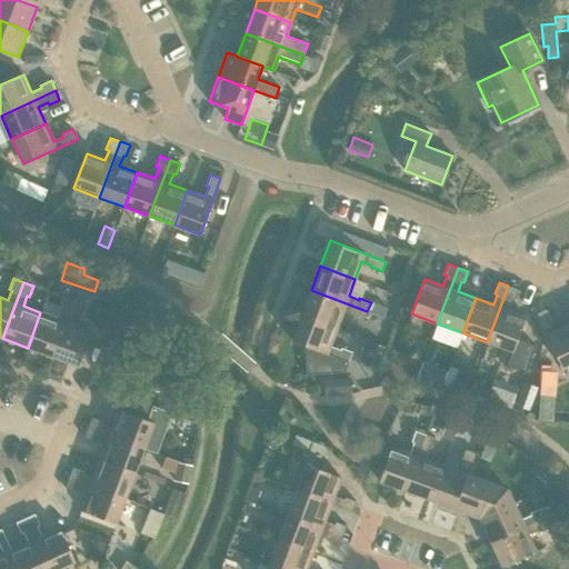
[(508,286),(487,342),(511,351),(507,365),(525,371),(535,347),(517,339),(526,317),(508,310),(511,300),(513,301),(518,290),(508,286)]
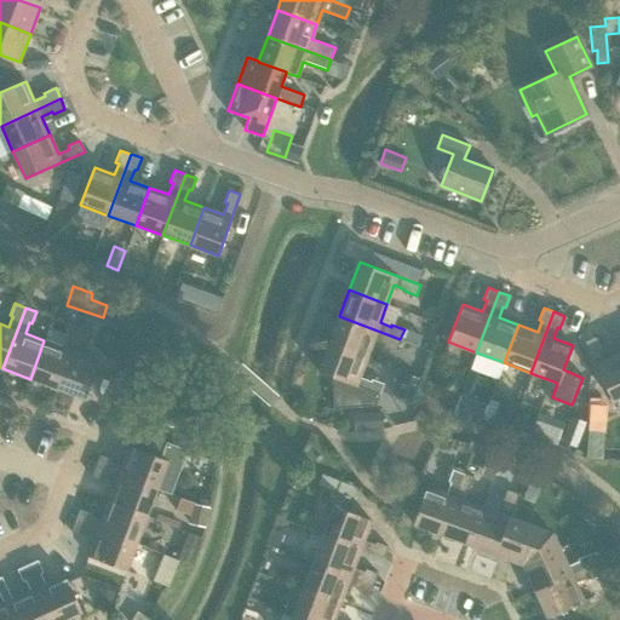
[(400,339),(339,316),(329,344),(367,359),(373,339),(384,344),(384,346),(396,350),(400,339)]
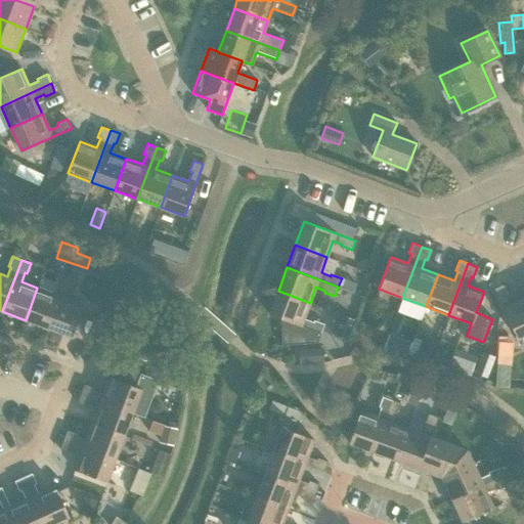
[(37,288),(26,320),(48,329),(68,276),(58,273),(54,284),(56,285),(53,294),(37,288)]
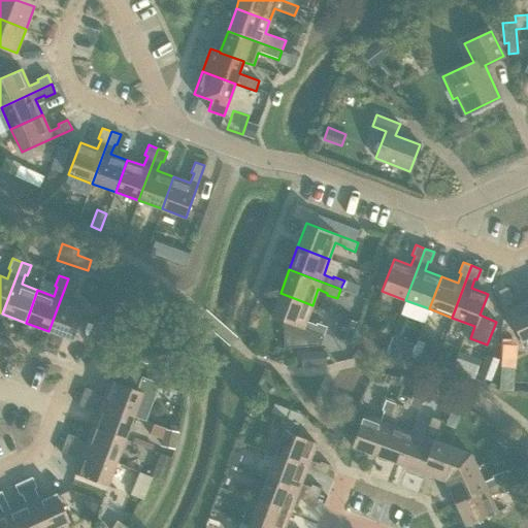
[(68,278),(48,331),(73,339),(85,307),(68,301),(71,292),(73,293),(77,283),(68,278)]
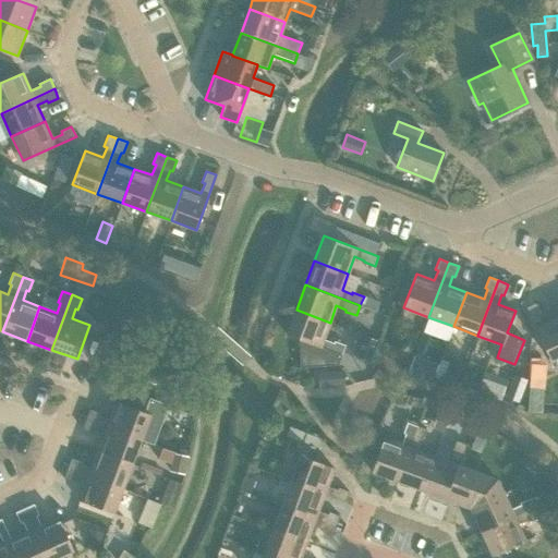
[(550,361),(557,356),(557,317),(543,324),(538,315),(542,314),(536,303),(526,307),(550,361)]
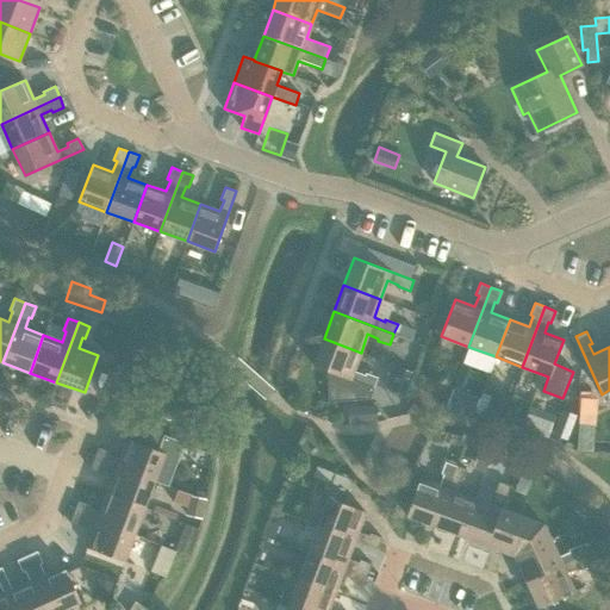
[(361,353),(324,338),(313,366),(327,371),(328,402),(369,399),(378,377),(366,373),(365,374),(354,371),(361,353)]
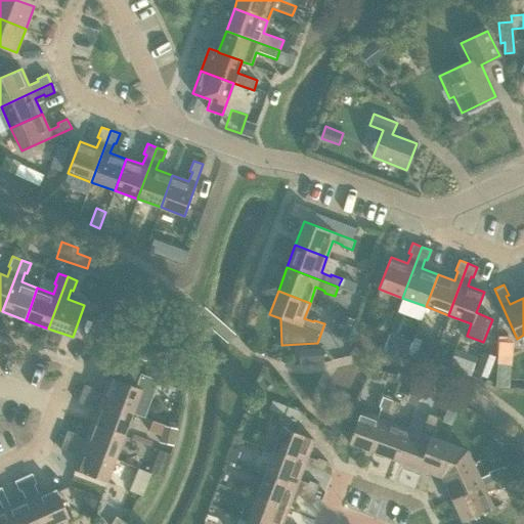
[(335,336),(348,340),(355,320),(343,315),(335,336)]
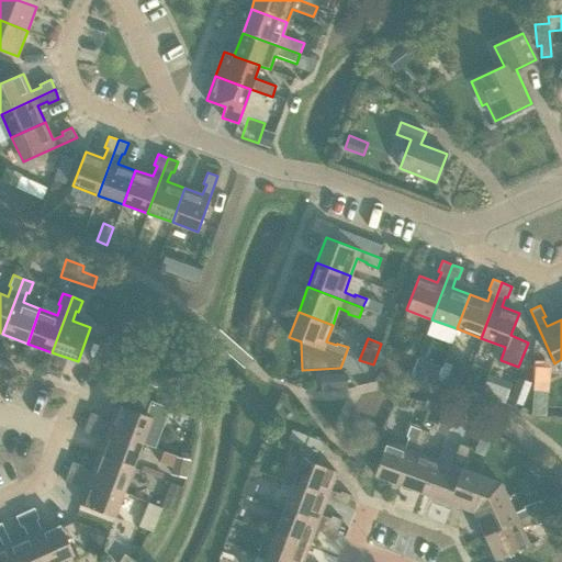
[(548,363),(535,361),(532,377),(546,379),(548,363)]
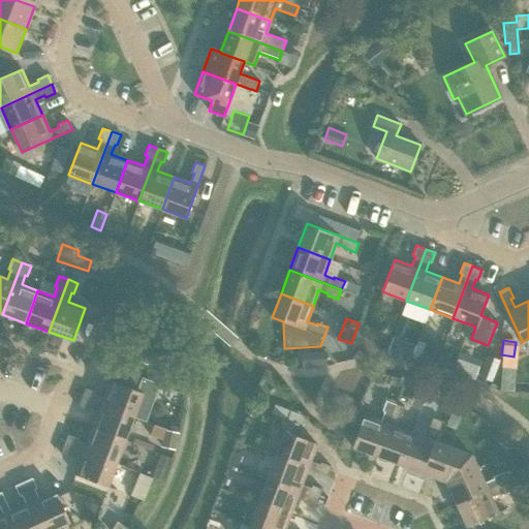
[(139,351),(136,361),(150,366),(154,356),(139,351)]
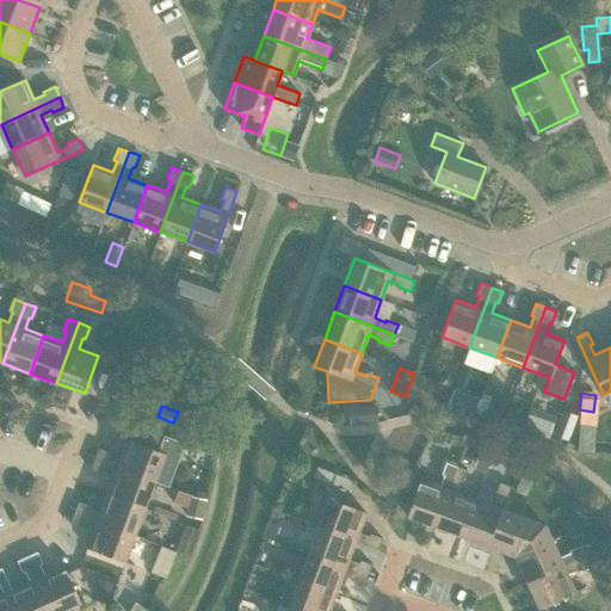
[(165,436),(136,425),(131,442),(128,440),(121,460),(110,456),(111,452),(99,449),(94,460),(155,481),(165,454),(159,451),(165,436)]
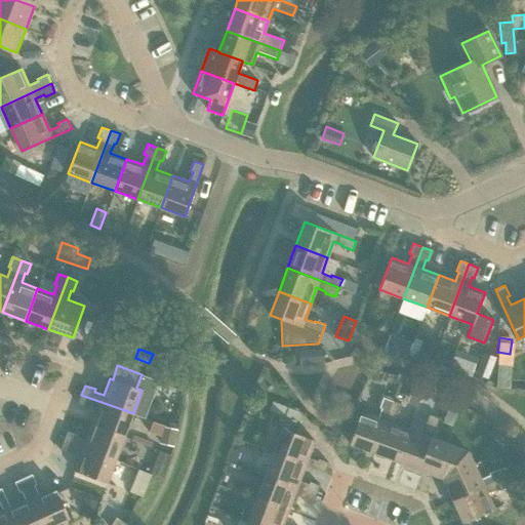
[(124,437),(133,413),(81,395),(78,404),(88,407),(89,405),(98,408),(92,425),(124,437)]
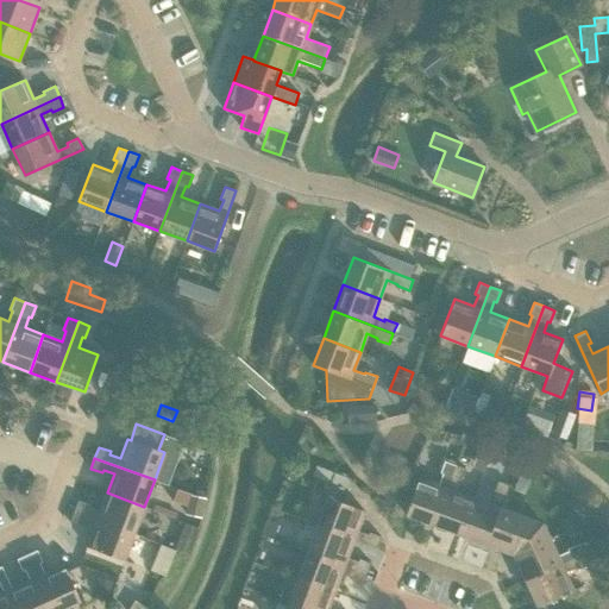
[(406,515),(433,525),(456,465),(445,460),(440,472),(443,473),(438,484),(419,477),(406,515)]
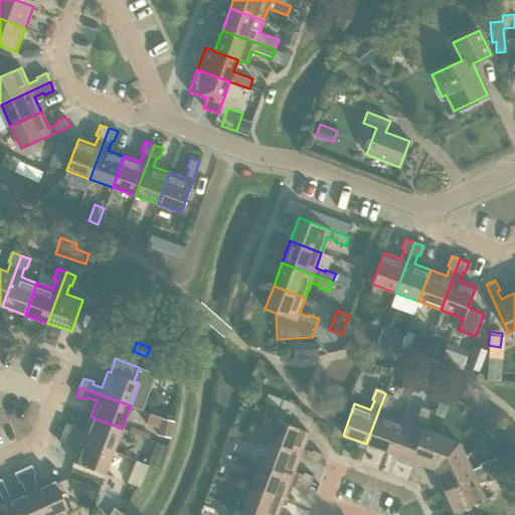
[(366,444),(388,453),(400,420),(384,414),(388,405),(390,406),(393,396),(385,393),(366,444)]
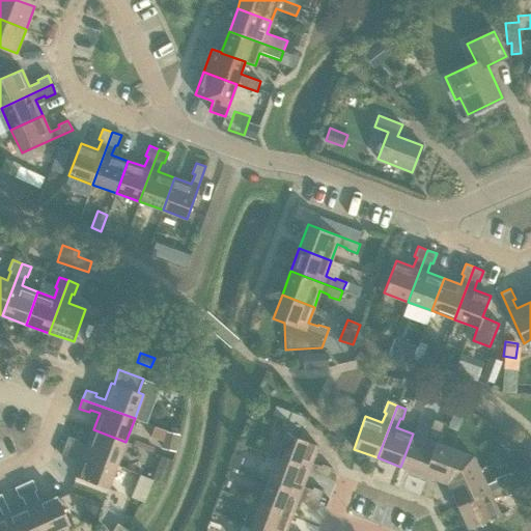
[(436,443),(437,443),(444,423),(434,419),(430,429),(432,430),(428,440),(413,434),(400,467),(424,475),(436,443)]
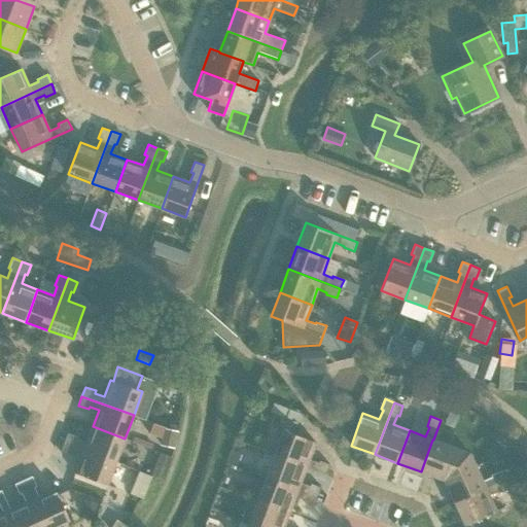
[(64,442),(116,461),(125,438),(93,426),(86,443),(77,440),(78,436),(68,433),(64,442)]
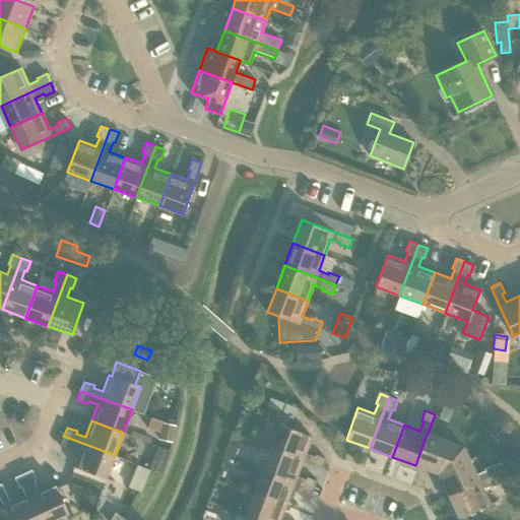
[(174,427),(157,420),(152,434),(169,440),(174,427)]
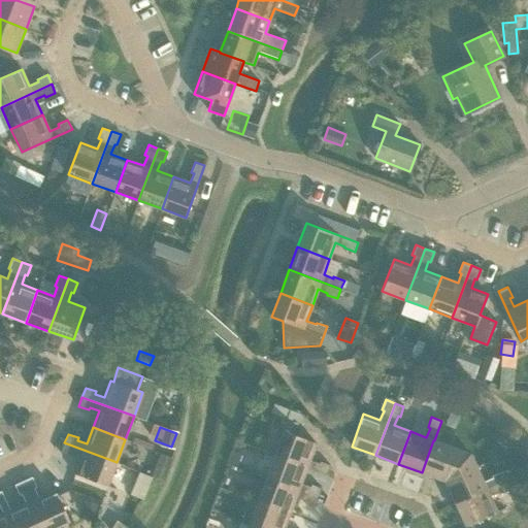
[(284,431),(275,455),(307,467),(307,466),(327,474),(330,465),(320,461),(319,463),(309,460),(317,442),(284,431)]
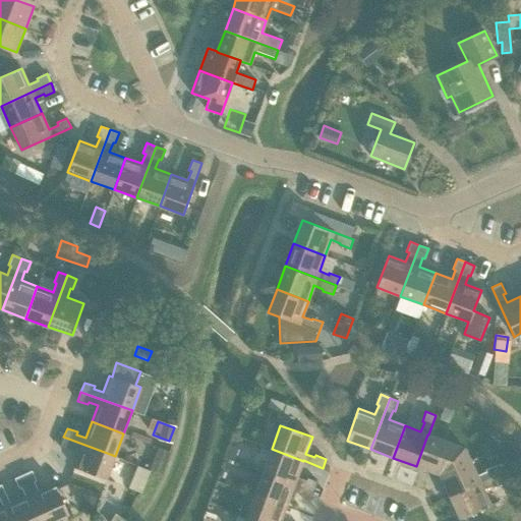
[(464,448),(428,435),(427,435),(416,466),(439,474),(449,497),(499,473),(496,465),(485,469),(485,471),(477,475),(464,448)]
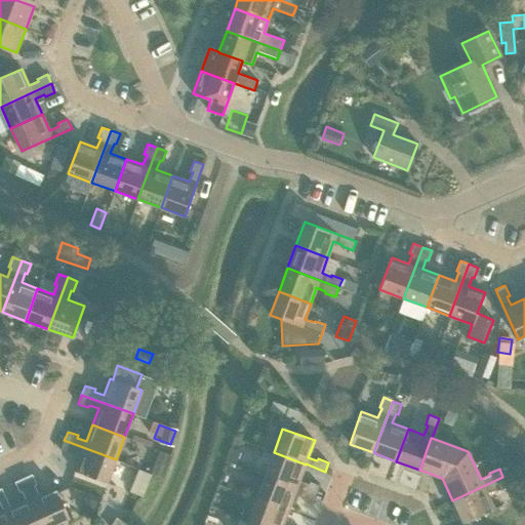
[(107,483),(116,459),(64,440),(61,449),(71,453),(72,451),(81,454),(75,471),(107,483)]
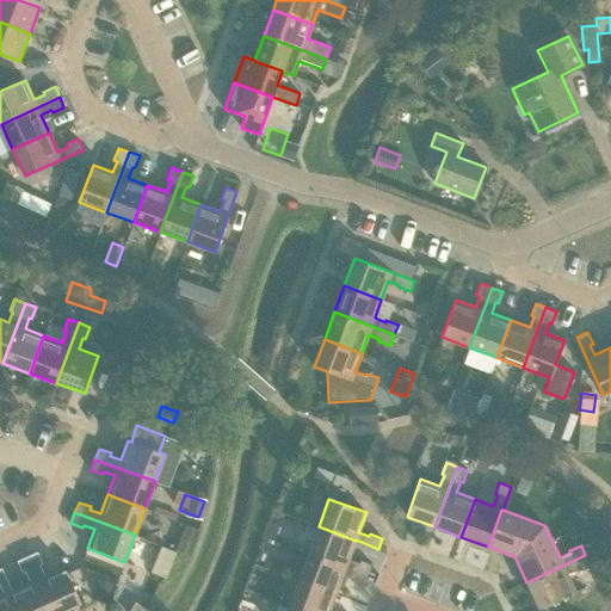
[(319,526),(308,553),(369,575),(372,565),(360,560),(359,563),(349,559),(356,541),(319,526)]
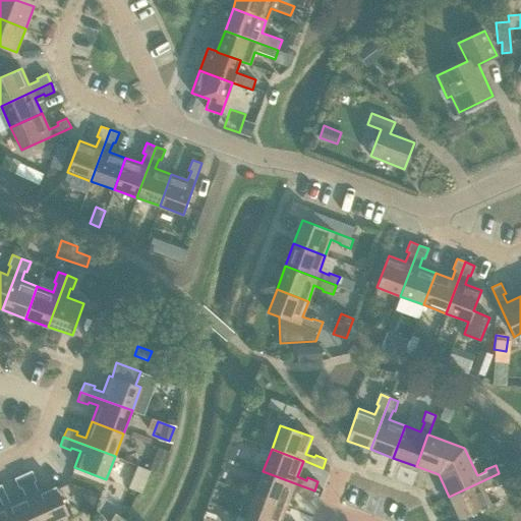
[(154,470),(138,465),(129,488),(145,494),(154,470)]
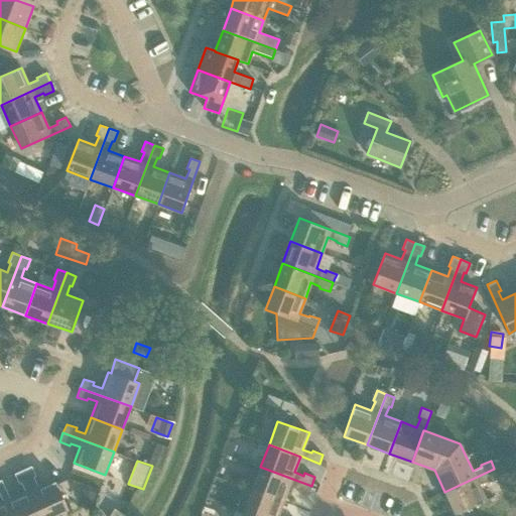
[(23,470),(43,515),(51,515),(68,509),(54,479),(38,486),(34,477),(36,476),(31,466),(23,470)]
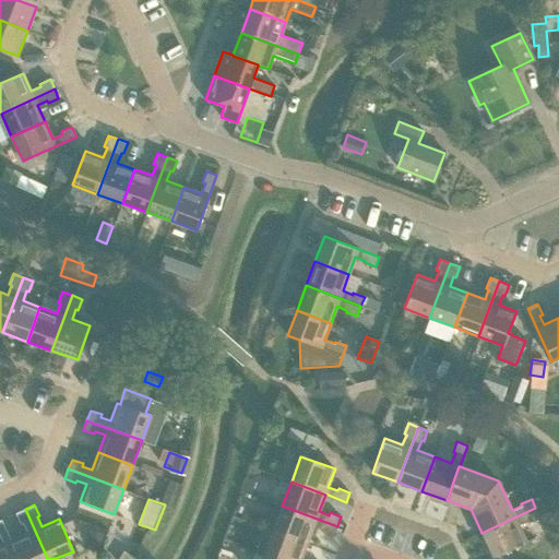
[(337,526),(282,506),(273,531),(307,543),(313,526),(323,530),(322,532),(333,536),(337,526)]
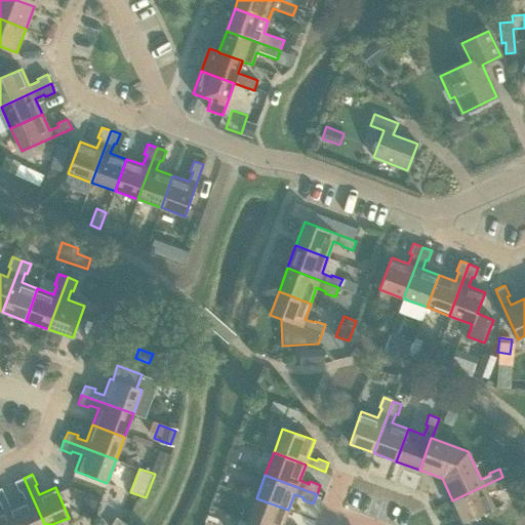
[(502,477),(452,500),(463,523),(494,509),(487,493),(496,489),(497,491),(507,486),(502,477)]
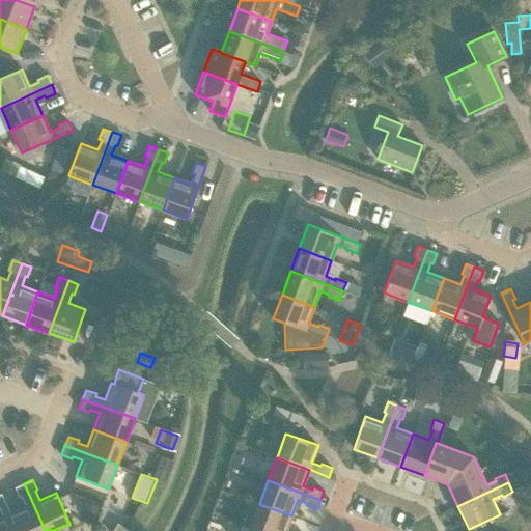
[(26,506),(10,513),(9,513),(18,530),(45,530),(24,483),(15,487),(20,498),(22,497),(26,506)]
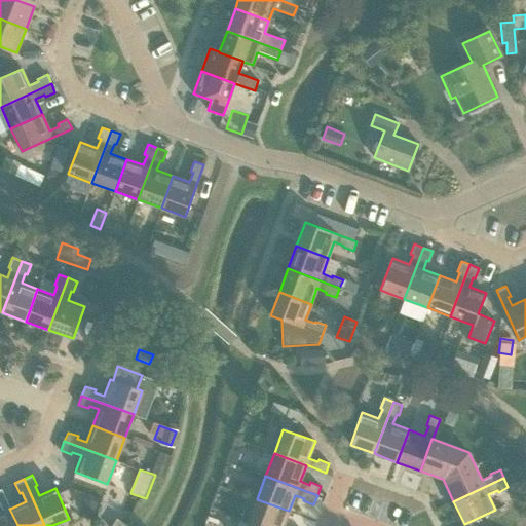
[(107,487),(84,479),(80,492),(103,500),(107,487)]
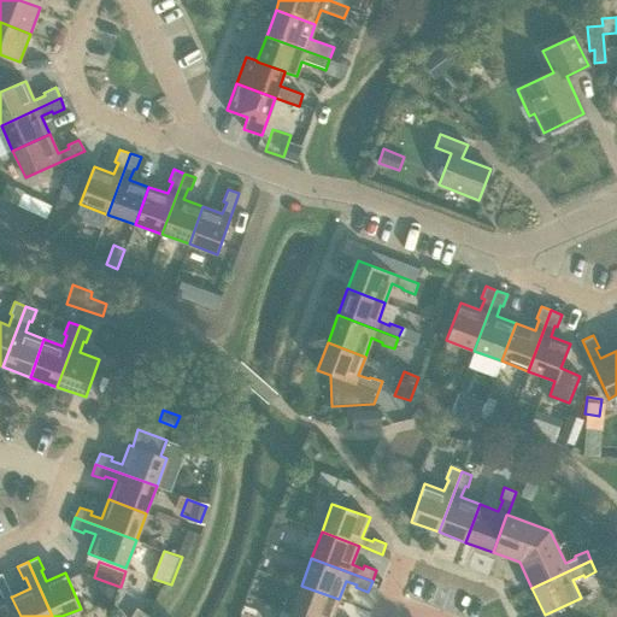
[(0,601),(0,616),(21,616),(11,597),(12,597),(3,574),(0,574),(0,592),(4,600),(0,601)]
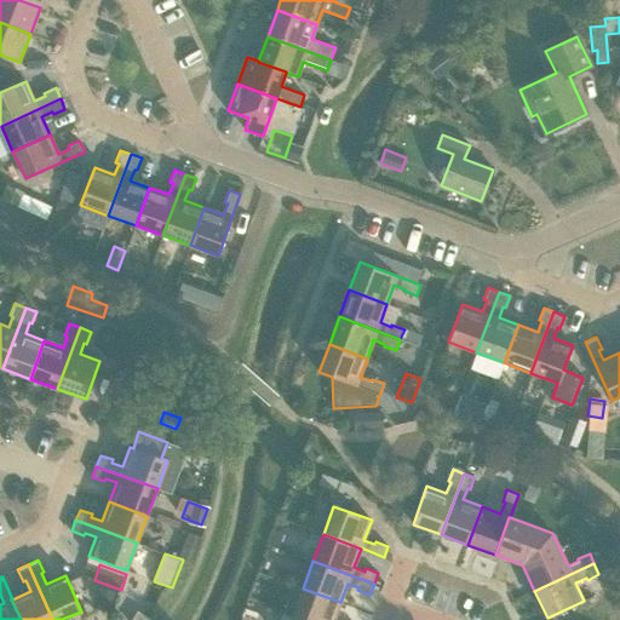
[(303,589),(292,615),(304,619),(333,619),(340,602),(303,589)]
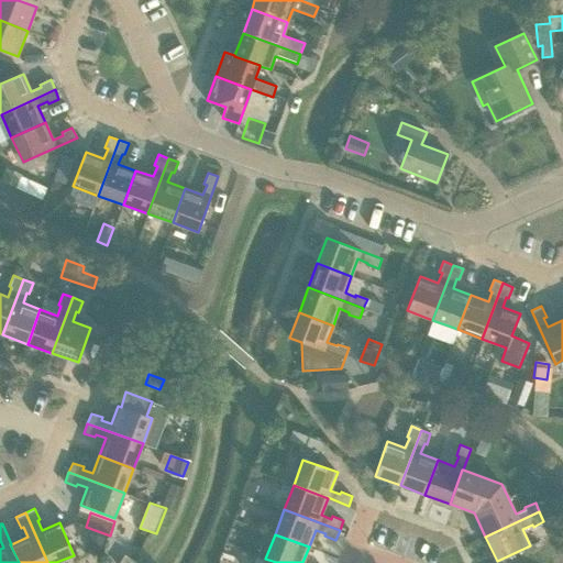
[(105,543),(94,540),(89,553),(100,556),(105,543)]
